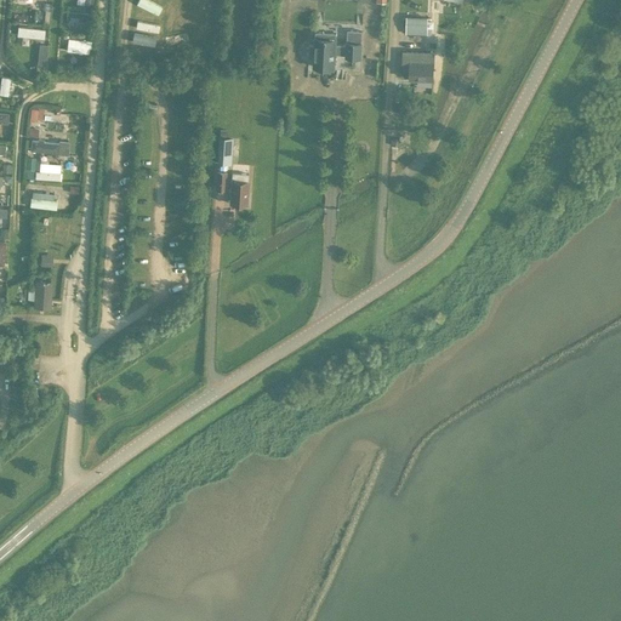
[(405,34),(427,35),(427,17),(406,16),(405,34)]
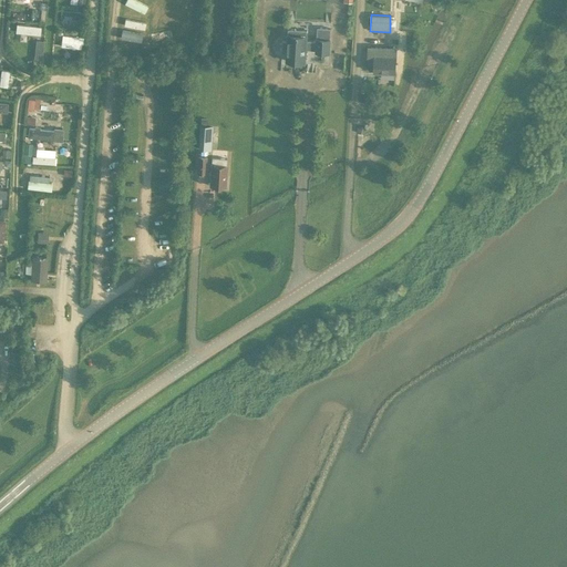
[(307,31),(288,30),(288,34),(287,34),(287,41),(282,41),(281,53),(287,53),(286,61),(305,62),(306,49),(316,50),(316,52),(329,52),(330,28),(318,28),(317,41),(307,41),(307,31)]
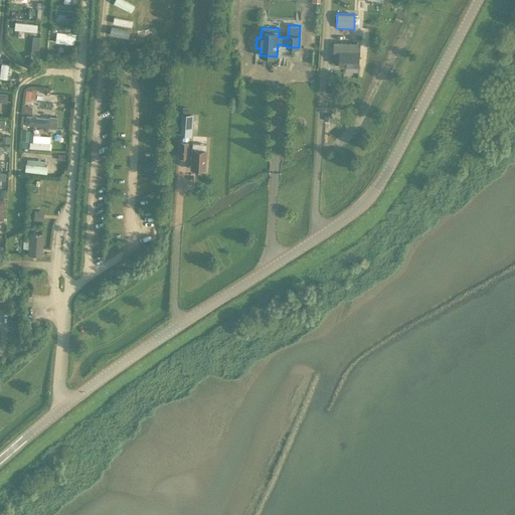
[(359,67),(360,52),(360,44),(353,43),(353,46),(341,46),(340,66),(359,67)]
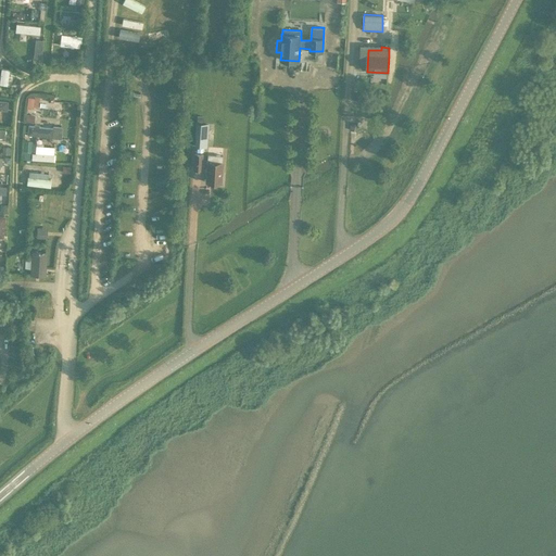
[(197,123),(194,146),(206,147),(209,124),(197,123)]
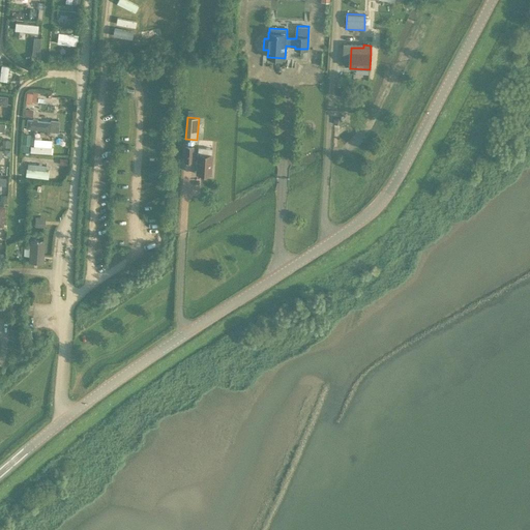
[(185,147),(184,162),(192,163),(193,147),(185,147)]
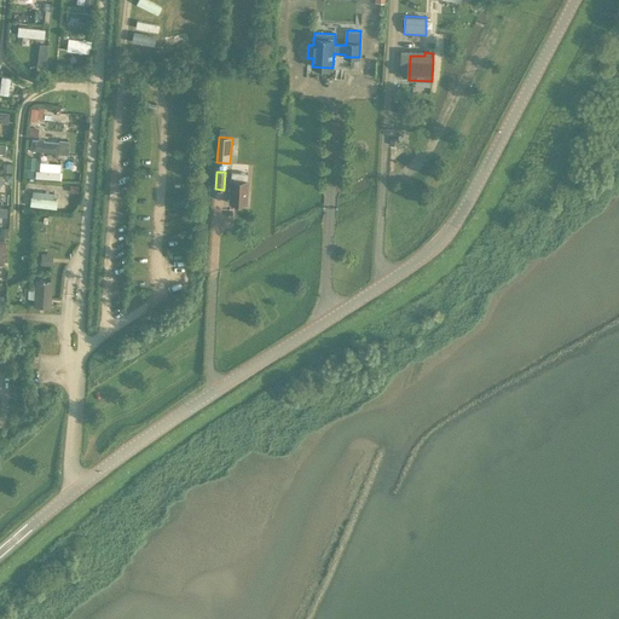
[(229,203),(246,204),(247,174),(231,173),(229,203)]
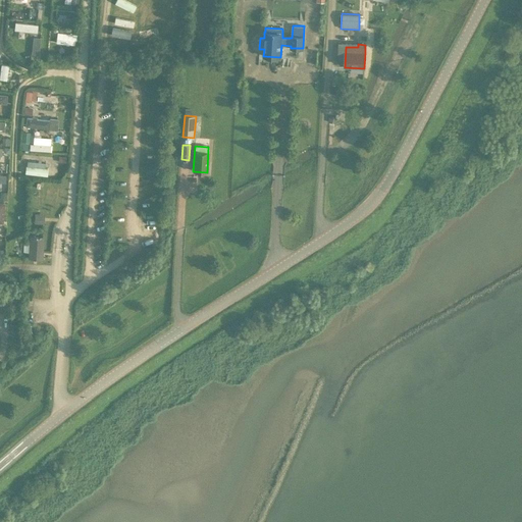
[(43,260),(44,237),(30,236),(28,259),(43,260)]
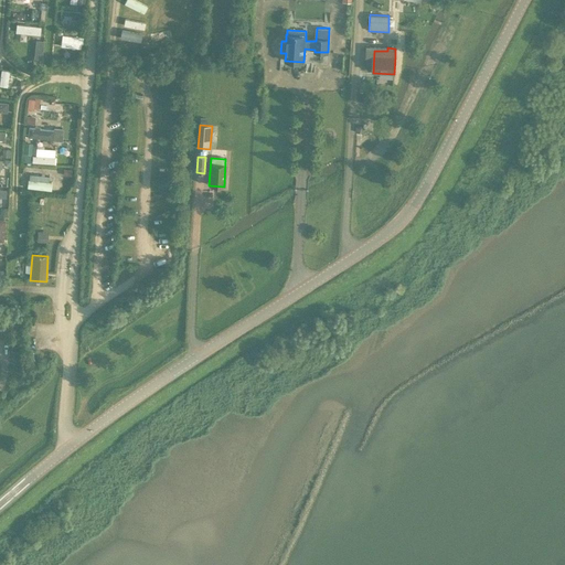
[(0,318),(0,337),(11,338),(13,319),(0,318)]
